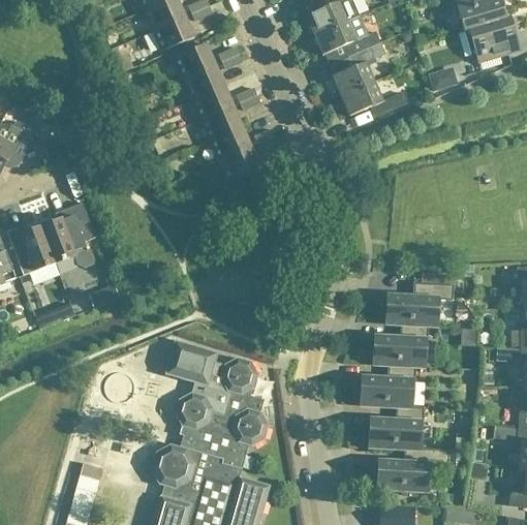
[(140,0),(144,10),(166,0),(140,0)]
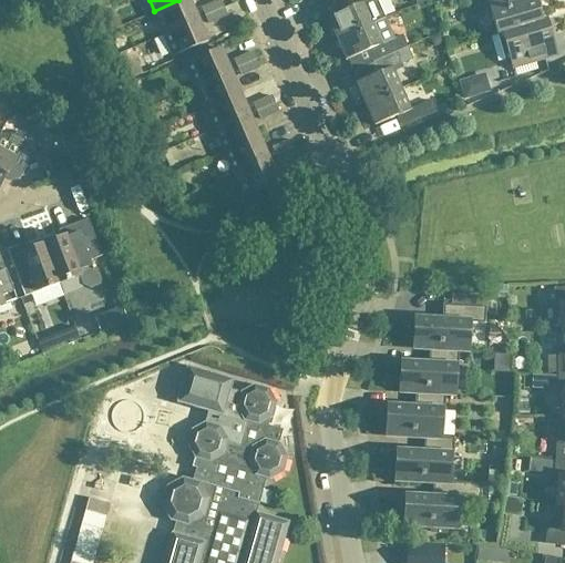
[(178,0),(154,11),(164,33),(199,18),(192,0),(178,0)]
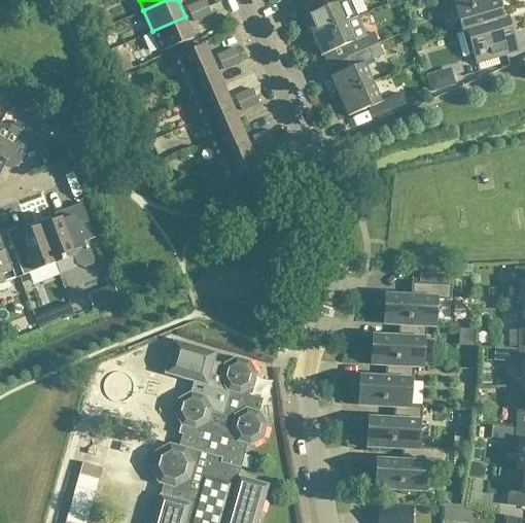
[(191,13),(209,5),(207,0),(200,0),(188,5),(191,13)]
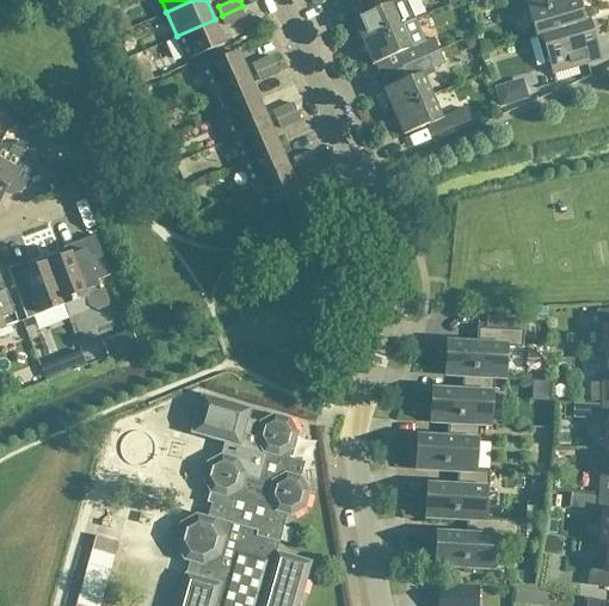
[(375,0),(379,6),(354,17),(364,41),(403,23),(393,0),(375,0)]
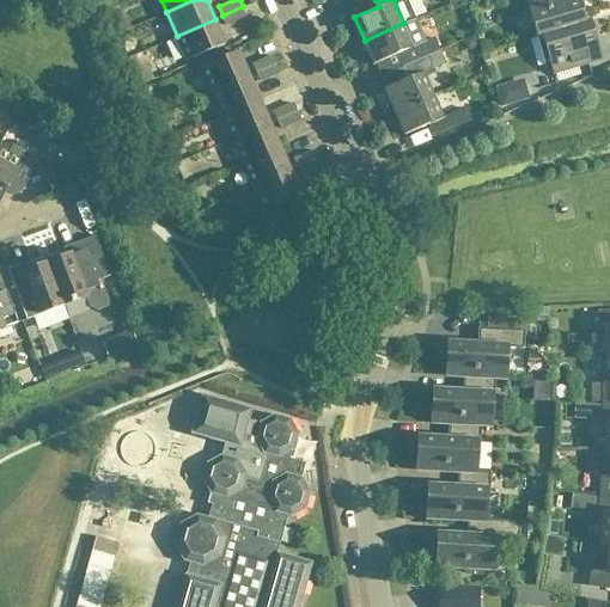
[(587,20),(580,0),(528,0),(538,35),(587,20)]
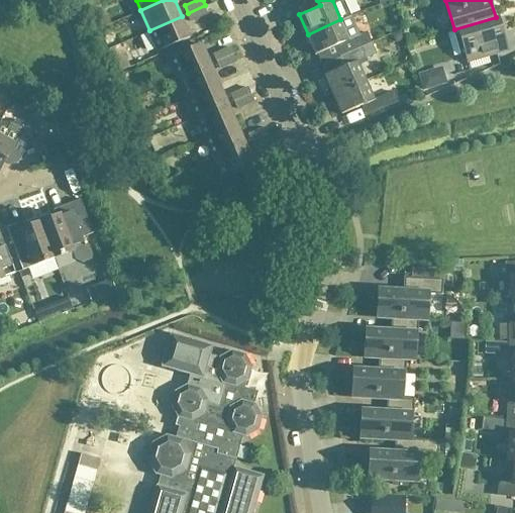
[(205,5),(188,13),(191,20),(209,13),(205,5)]
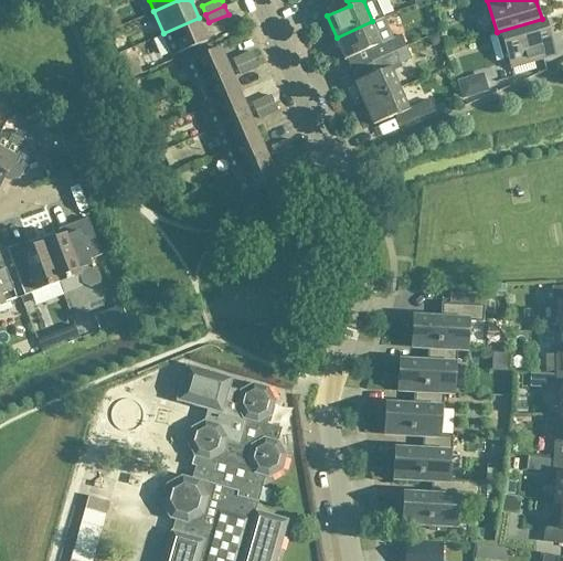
[(384,16),(372,21),(337,38),(346,59),(370,48),(374,60),(395,51),(395,50),(406,45),(402,33),(394,38),(384,16)]
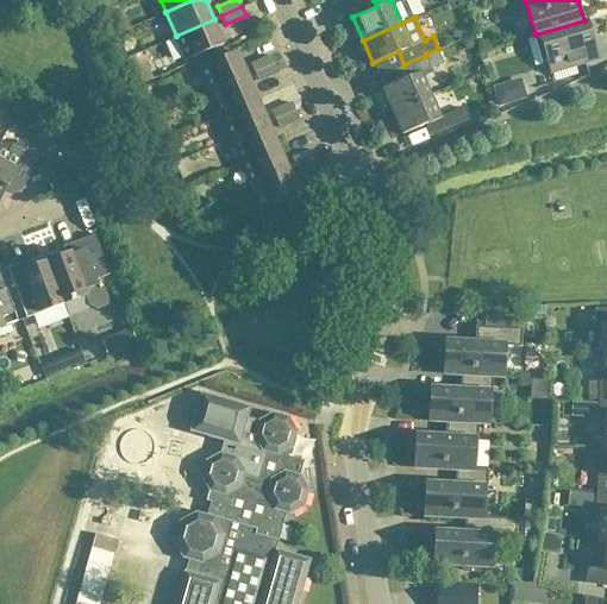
[(600,57),(589,18),(584,20),(536,35),(529,37),(537,64),(548,61),(551,71),(600,57)]
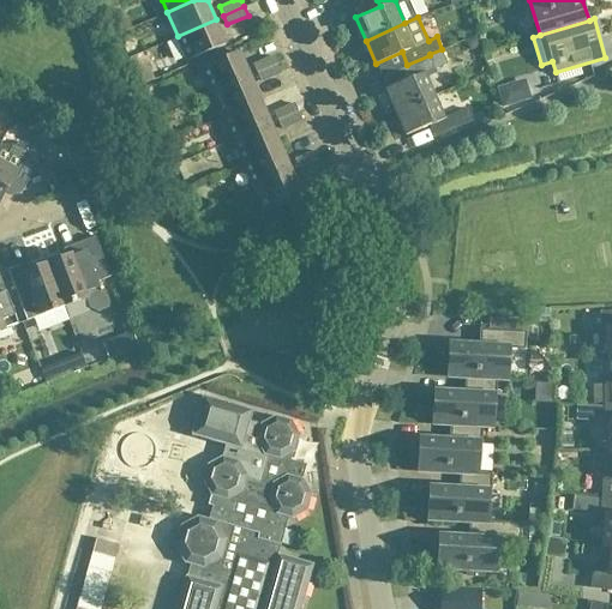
[(216,19),(178,36),(187,60),(227,43),(216,19)]
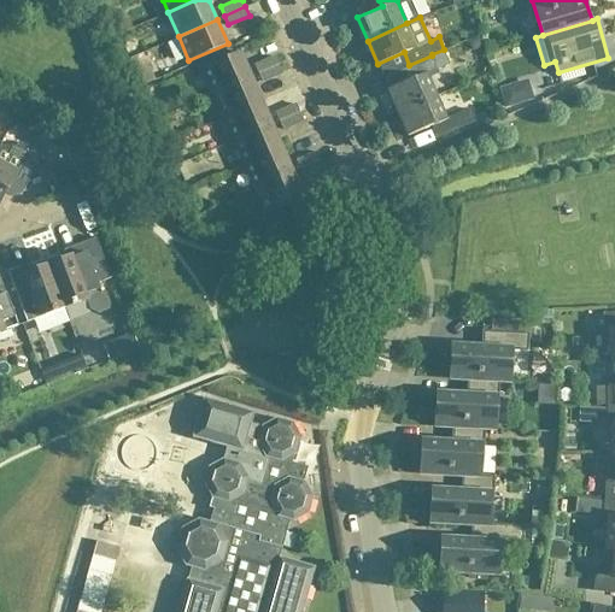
[(398,112),(438,94),(429,76),(439,71),(438,66),(450,62),(444,49),(432,54),(432,56),(433,59),(410,70),(414,77),(388,88),(398,112)]
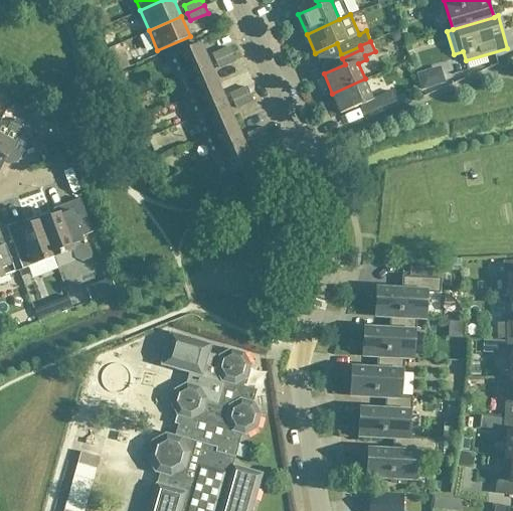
[(178,76),(210,62),(201,42),(169,56),(178,76)]
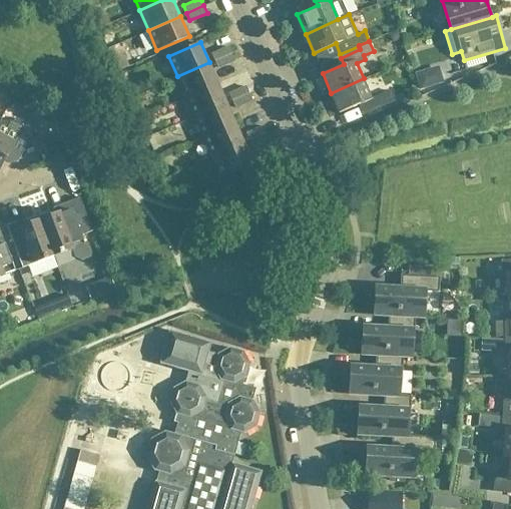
[(215,59),(232,51),(229,44),(212,52),(215,59)]
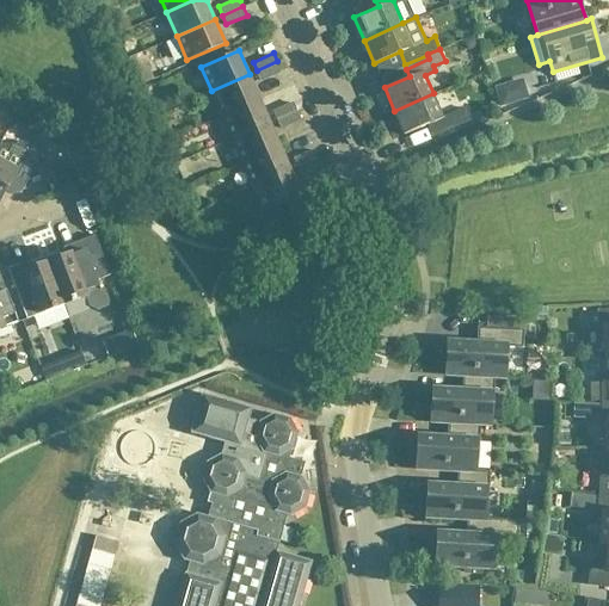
[(277,61),(257,70),(260,80),(282,70),(277,61)]
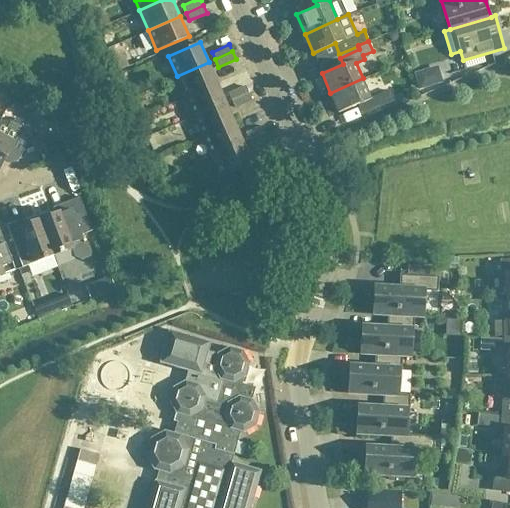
[(209,62),(177,76),(185,96),(217,82),(209,62)]
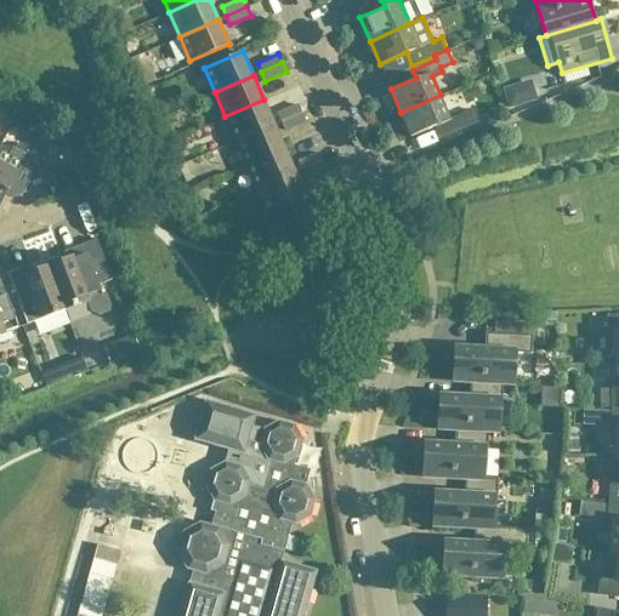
[(441,95),(401,113),(412,136),(441,123),(446,136),(478,121),(472,108),(450,118),(441,95)]
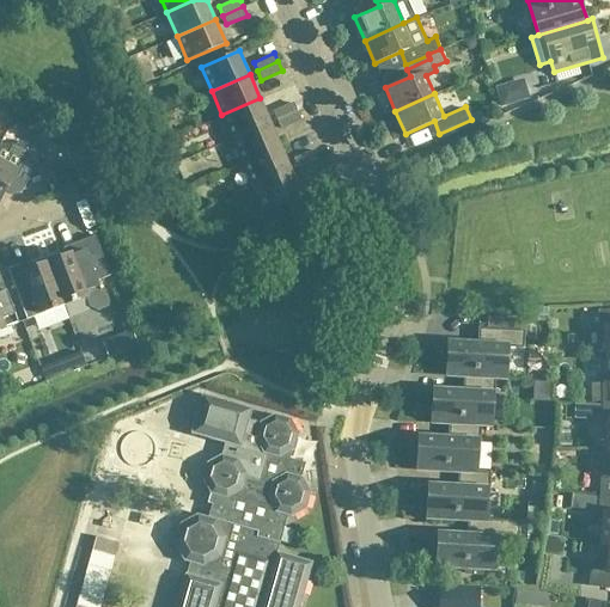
[(232,139),(270,122),(260,98),(221,115),(232,139)]
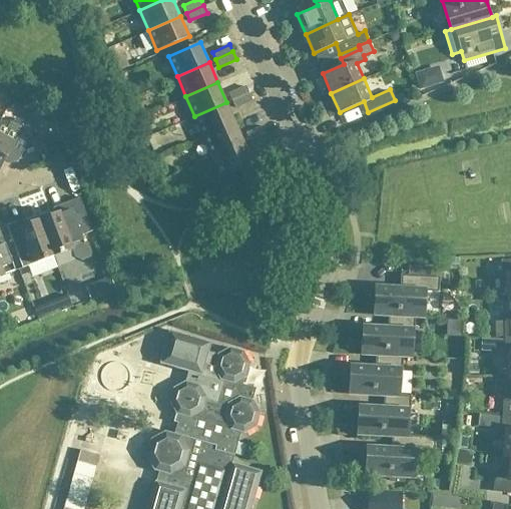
[(232,99),(250,91),(246,84),(229,91),(232,99)]
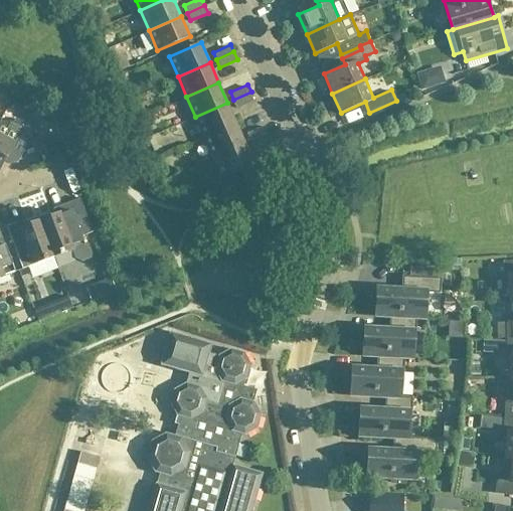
[(251,92),(233,100),(237,107),(254,100),(251,92)]
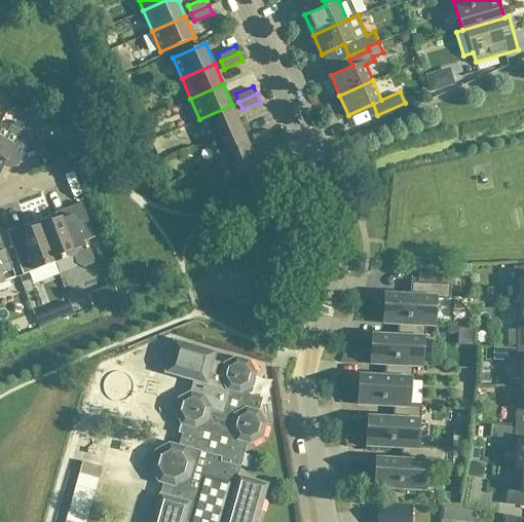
[(209,140),(241,125),(232,105),(199,119),(209,140)]
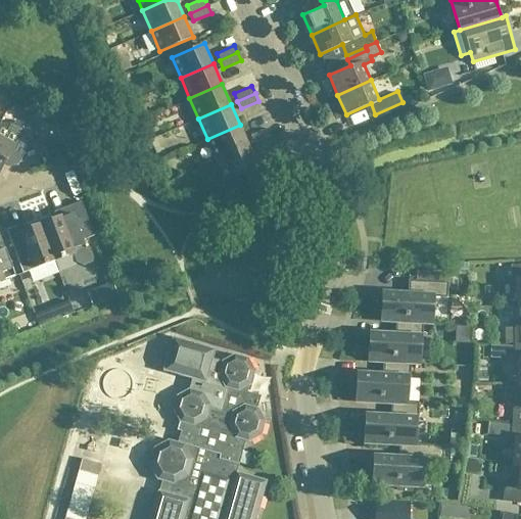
[(0,126),(0,127),(0,172),(7,160),(9,161),(19,158),(20,159),(37,130),(16,119),(14,122),(0,126)]
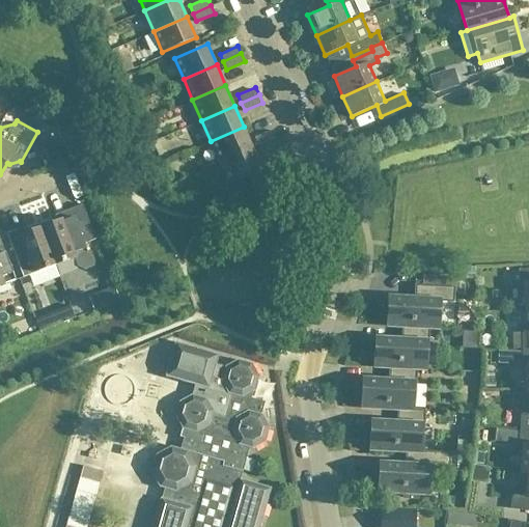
[(220,162),(253,147),(244,127),(211,141),(220,162)]
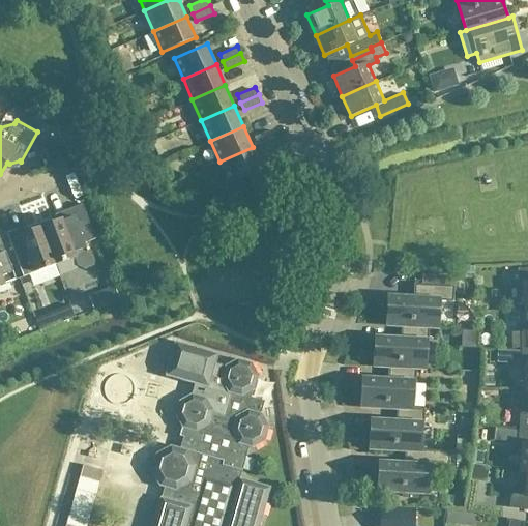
[(259,144),(276,137),(273,127),(255,136),(259,144)]
